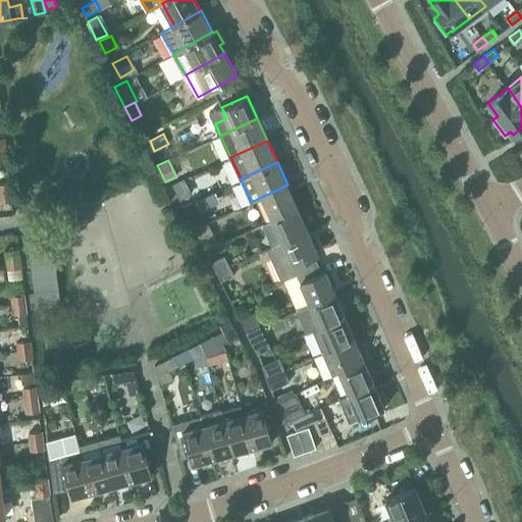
[(185,177),(172,184),(177,193),(190,187),(185,177)]
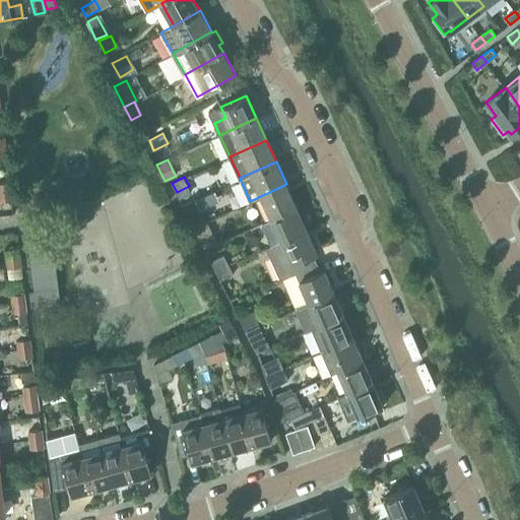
[(0,182),(0,191),(11,190),(10,181),(0,182)]
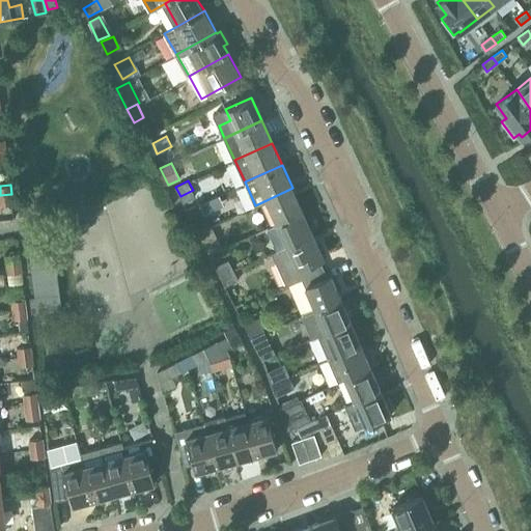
[(267,200),(277,223),(303,211),(292,188),(267,200)]
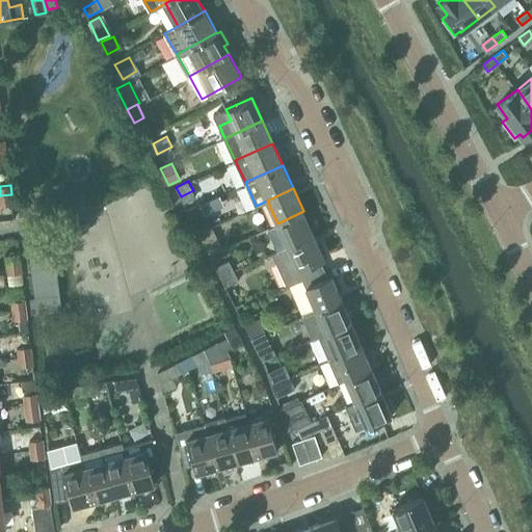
[(0,216),(8,215),(7,205),(12,204),(11,194),(0,195),(0,216)]
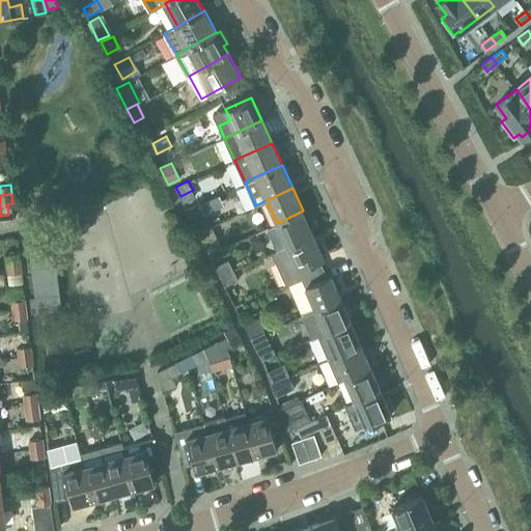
[(193,222),(198,232),(212,226),(200,203),(187,210),(190,218),(193,222)]
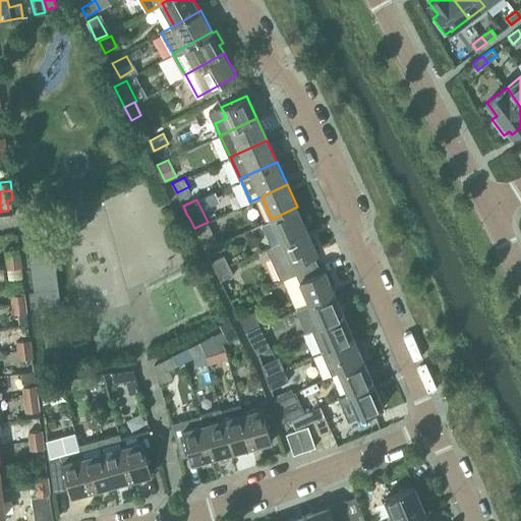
[(262,223),(272,245),(307,229),(297,207),(272,219),(262,223)]
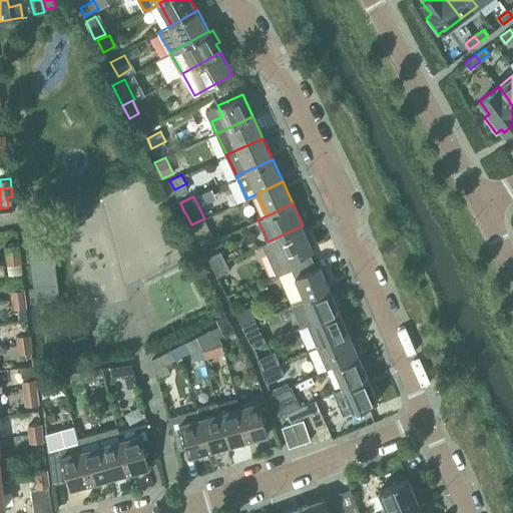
[(199,240),(202,246),(214,239),(212,233),(208,227),(204,218),(191,224),(195,234),(199,240)]
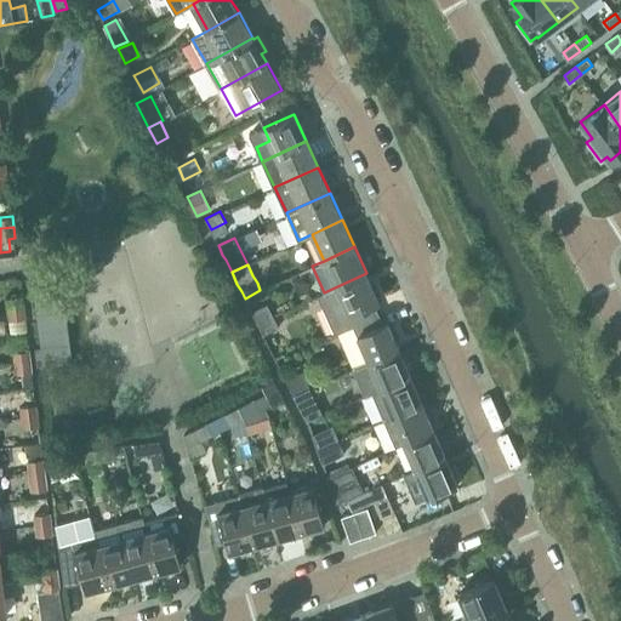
[(335,332),(353,324),(379,313),(375,302),(379,301),(366,273),(324,292),(318,296),(335,332)]
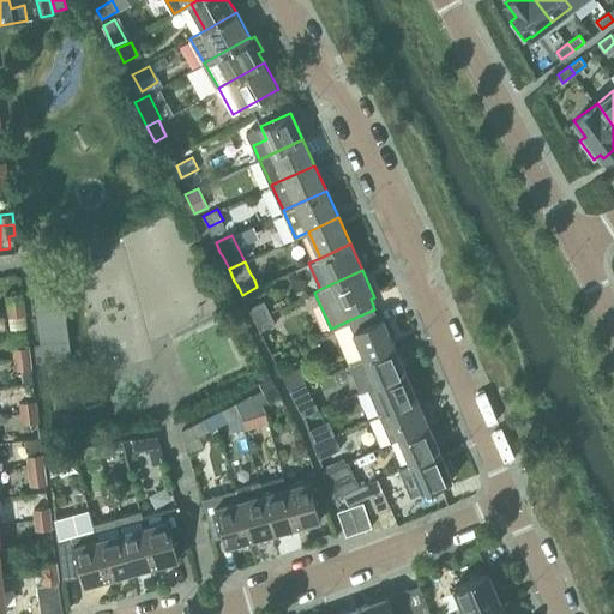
[(35,343),(37,361),(72,356),(62,287),(35,290),(41,342),(35,343)]
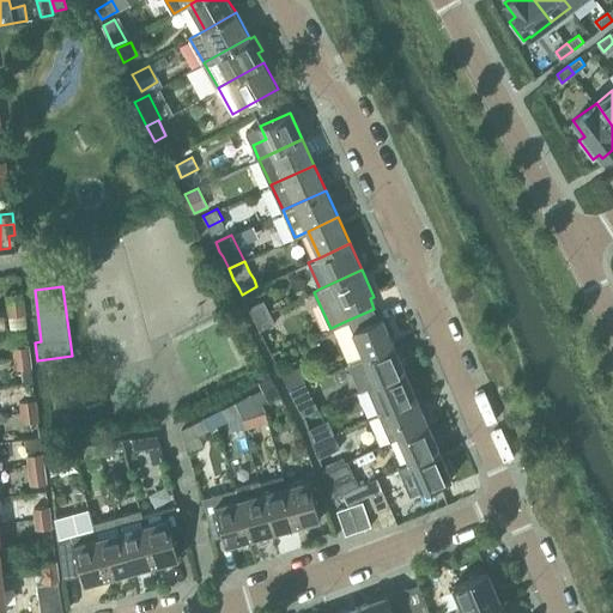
[(248,291),(242,295),(247,303),(253,301),(248,291)]
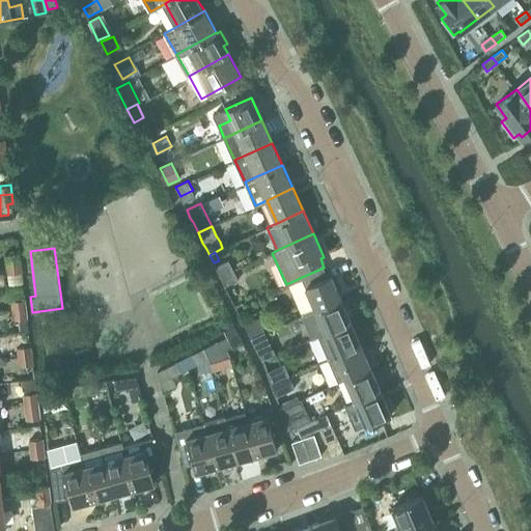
[(6,255),(7,264),(20,262),(19,253),(6,255)]
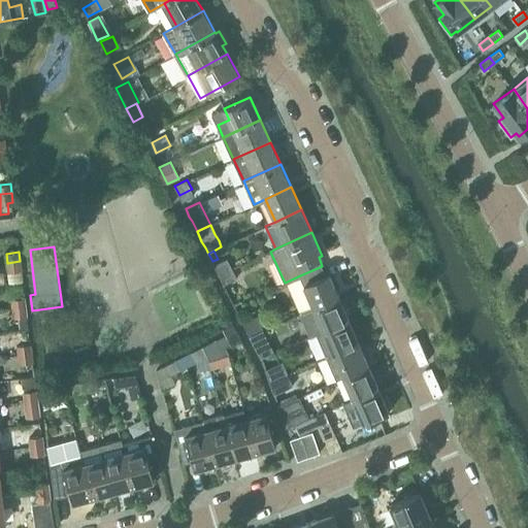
[(215,265),(220,275),(232,268),(227,258),(215,265)]
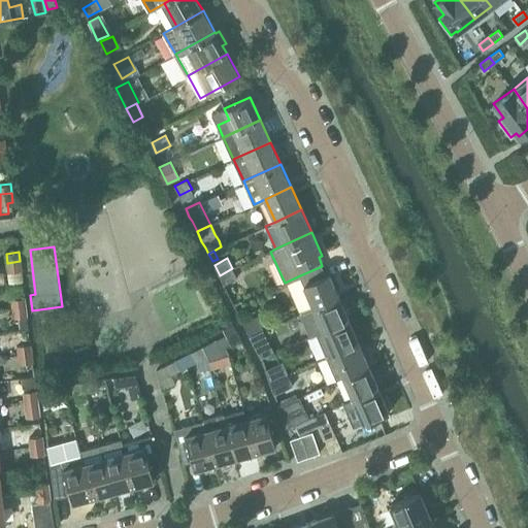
[(20,261),(7,263),(8,271),(9,271),(11,285),(23,283),(20,261)]
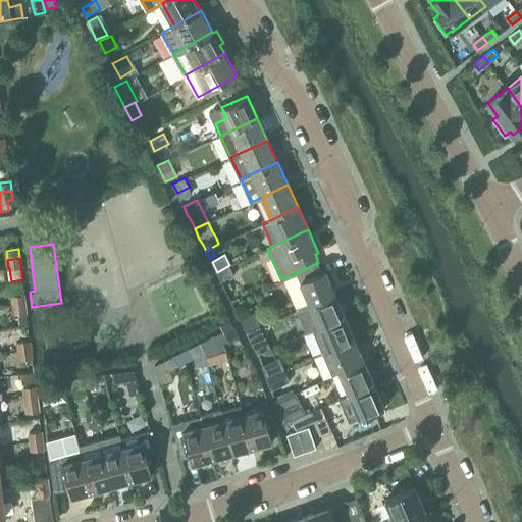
[(297,272),(310,304),(335,293),(326,270),(322,272),(318,263),(297,272)]
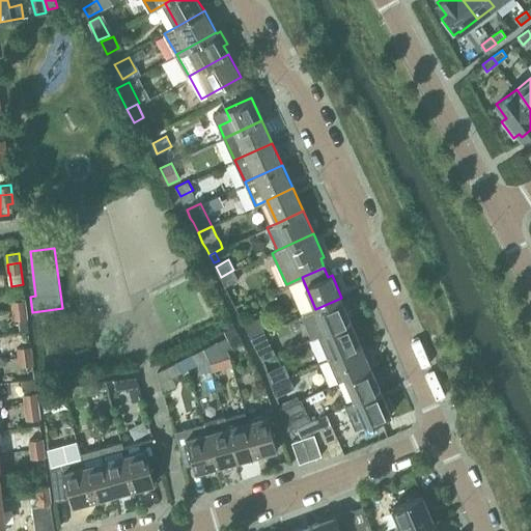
[(233,270),(221,277),(225,286),(239,280),(233,270)]
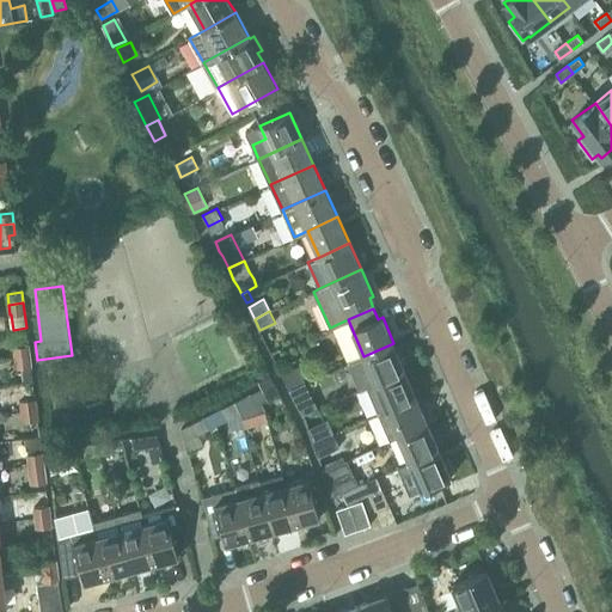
[(405,371),(393,343),(363,356),(348,363),(360,390),(366,387),(405,371)]
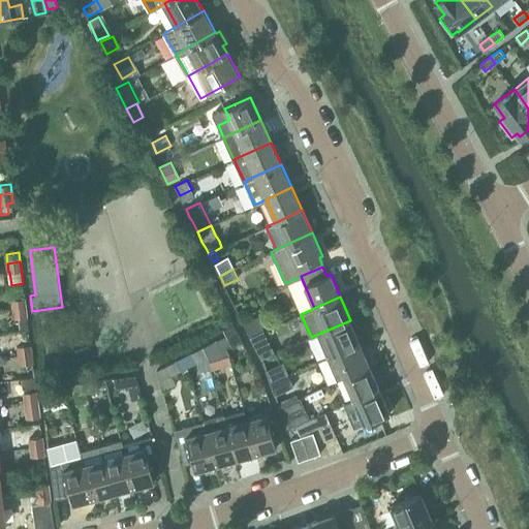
[(11,301),(12,310),(26,308),(25,299),(11,301)]
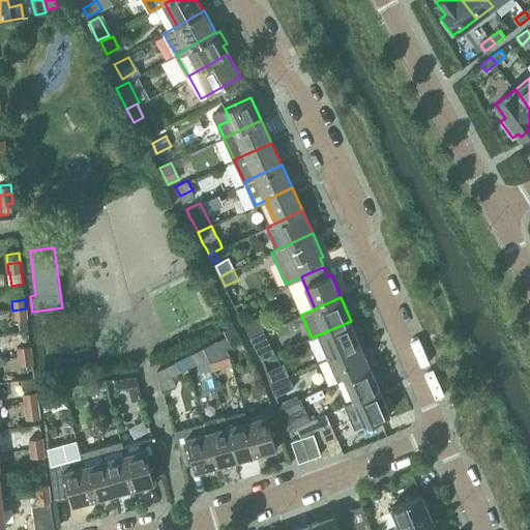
[(26,308),(12,311),(13,319),(27,318),(26,308)]
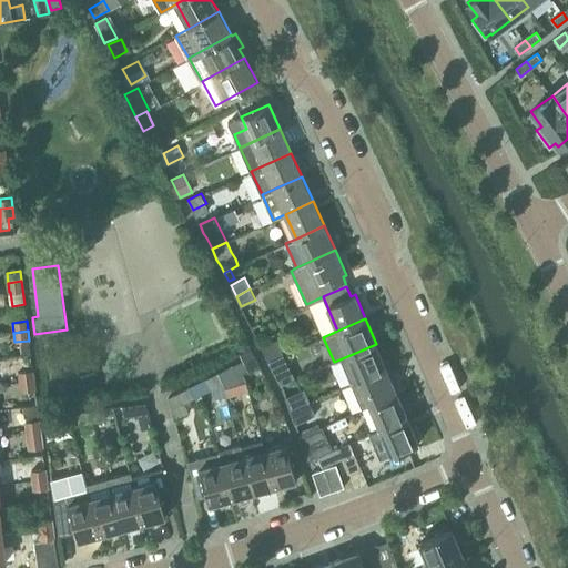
[(262,347),(270,362),(283,355),(275,341),(262,347)]
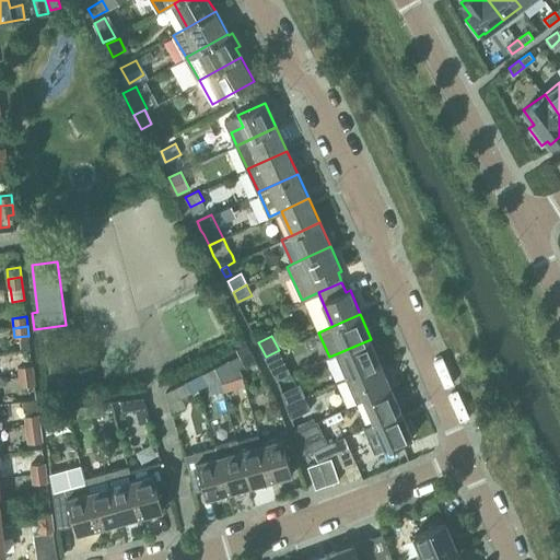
[(381,363),(371,339),(335,354),(346,378),(381,363)]
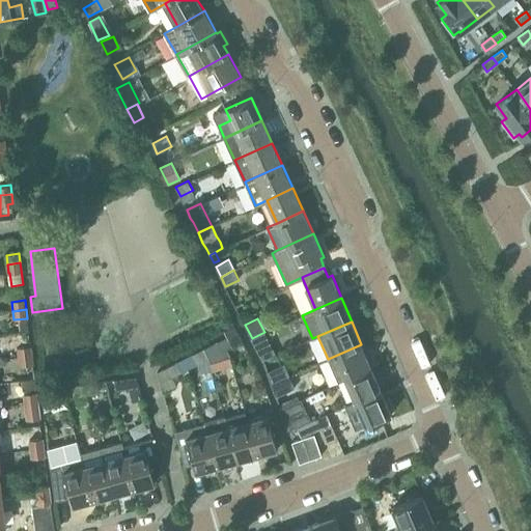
[(227,336),(232,346),(243,340),(238,331),(227,336)]
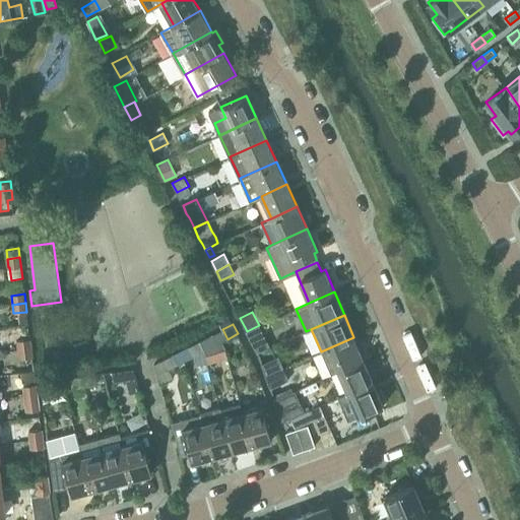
[(259,325),(247,331),(251,341),(264,334),(259,325)]
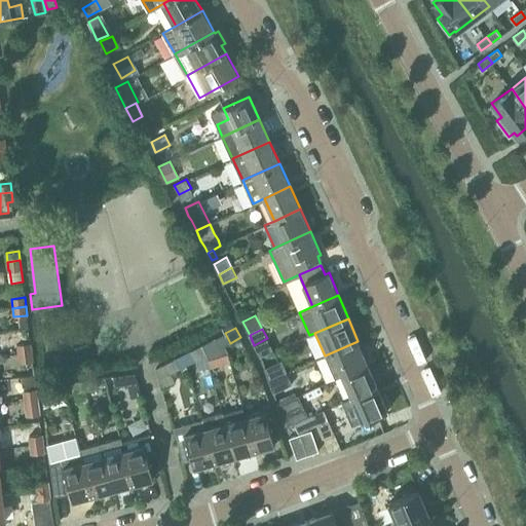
[(212,339),(201,345),(207,354),(217,349),(212,339)]
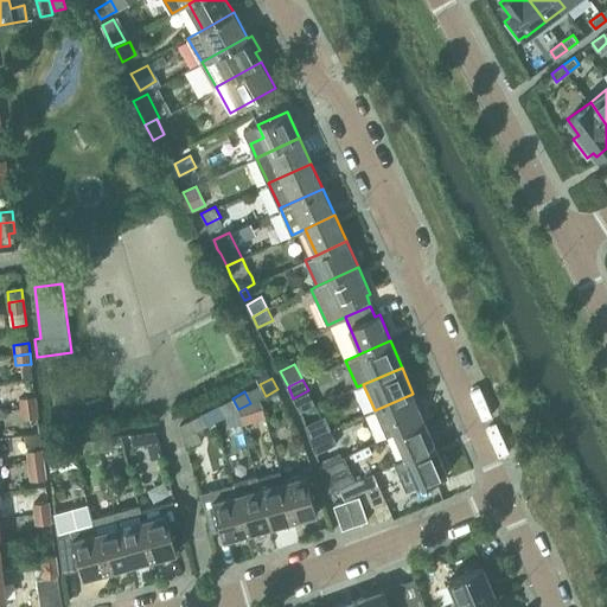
[(413,394),(375,410),(385,436),(395,433),(425,420),(413,394)]
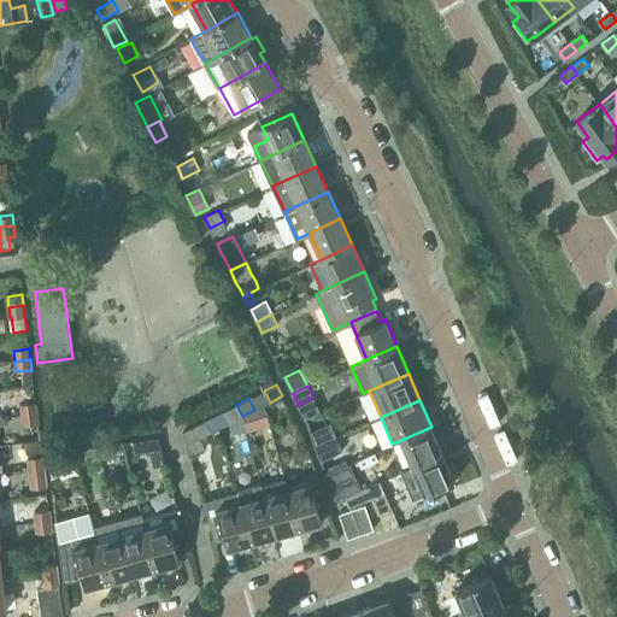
[(21,404),(22,415),(37,412),(35,401),(21,404)]
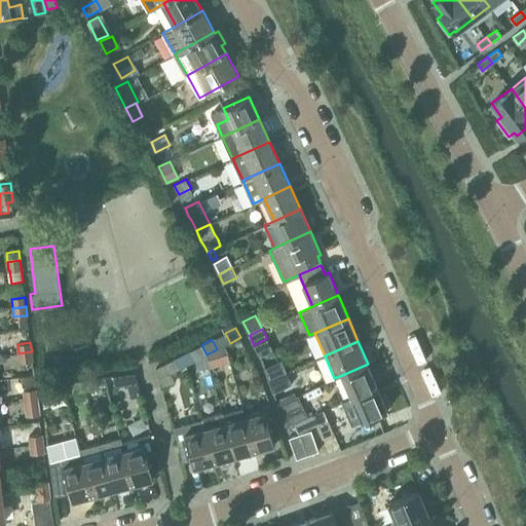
[(207,354),(201,345),(191,350),(196,360),(207,354)]
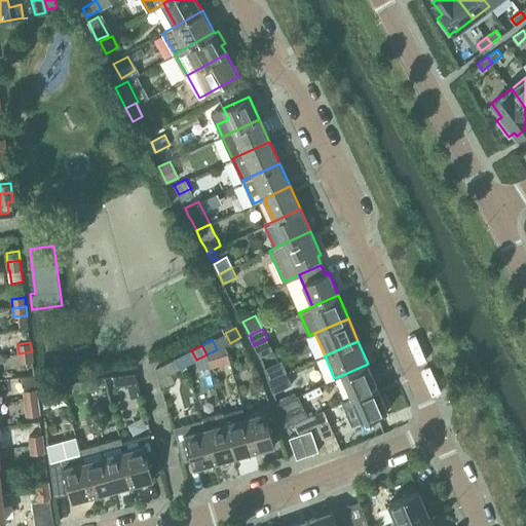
[(32,351),(19,353),(20,363),(33,361),(32,351)]
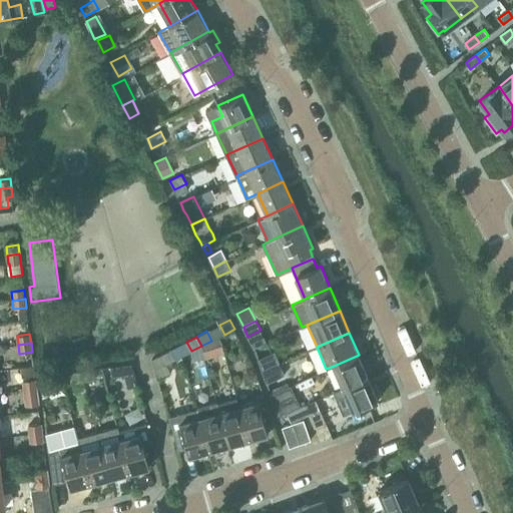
[(171,349),(161,355),(163,365),(175,359),(171,349)]
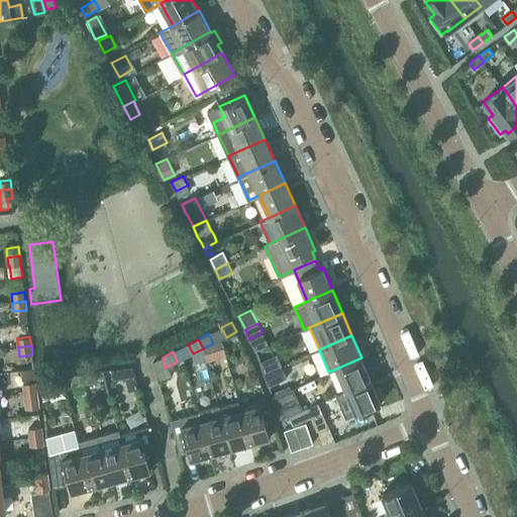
[(260,362),(265,374),(283,366),(278,353),(260,362)]
